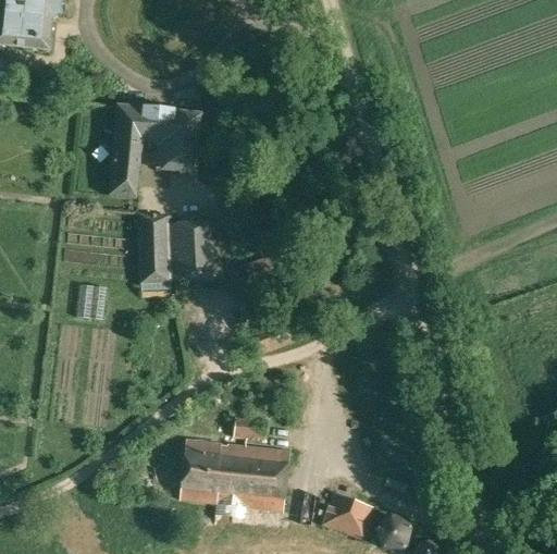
[(0,0),(0,45),(49,49),(52,16),(54,17),(59,13),(60,0),(0,0)]
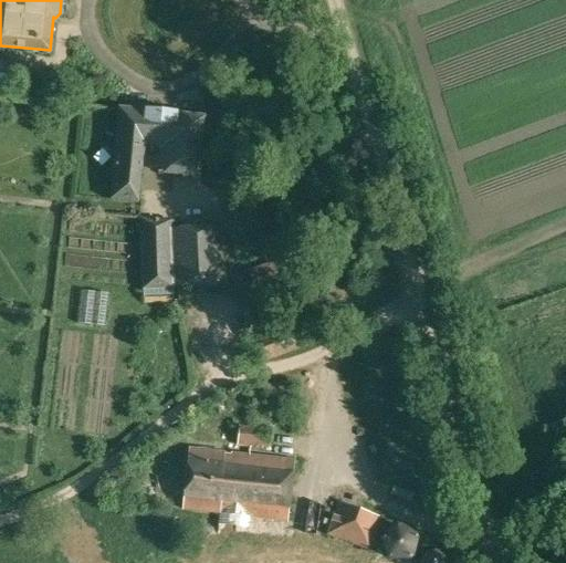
[(111,196),(139,199),(144,143),(159,144),(157,168),(163,169),(163,170),(199,174),(205,113),(118,105),(111,196)]
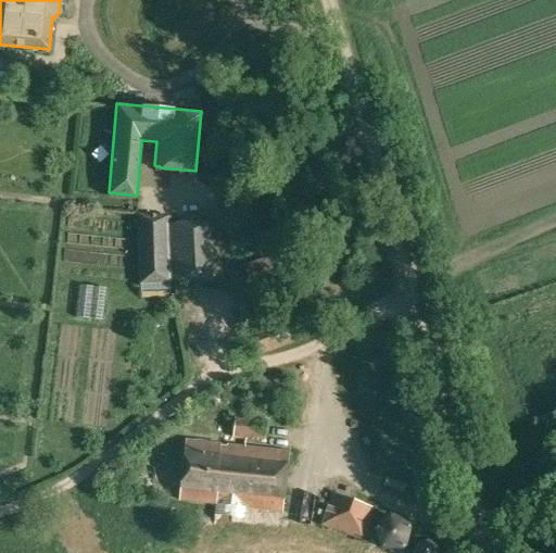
[(137,214),(140,281),(222,278),(219,220),(169,223),(168,213),(137,214)]
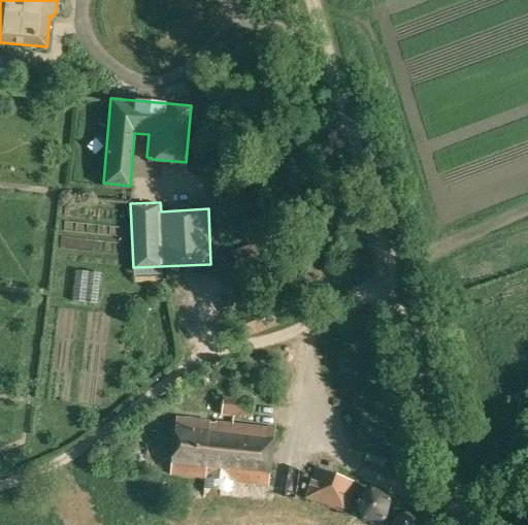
[(230,251),(237,267),(260,257),(253,241),(230,251)]
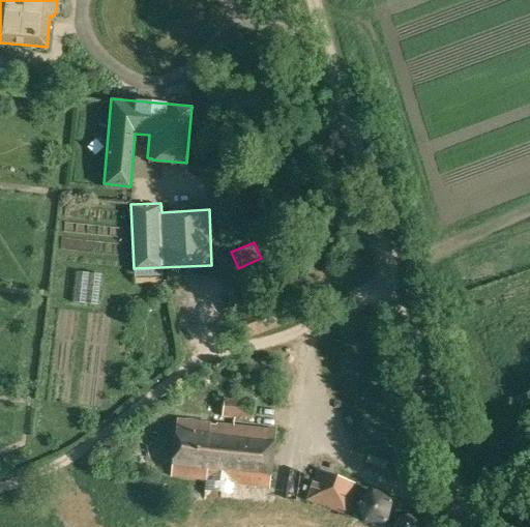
[(96,350),(95,378),(110,379),(110,350),(96,350)]
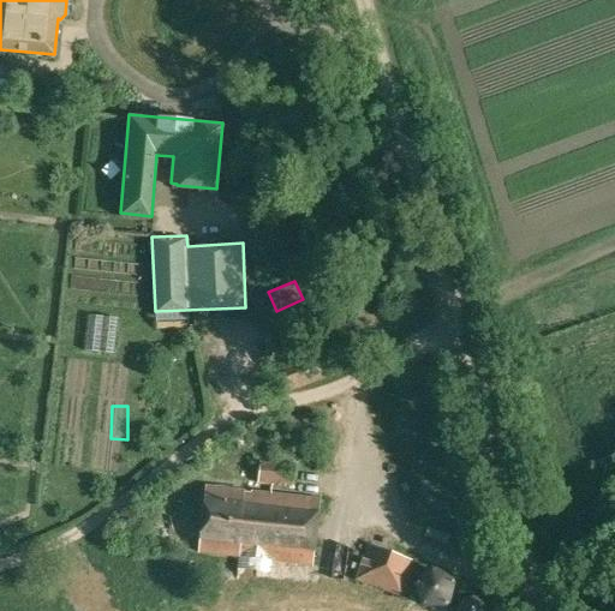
[(256,481),(293,485),(296,462),(260,459),(256,481)]
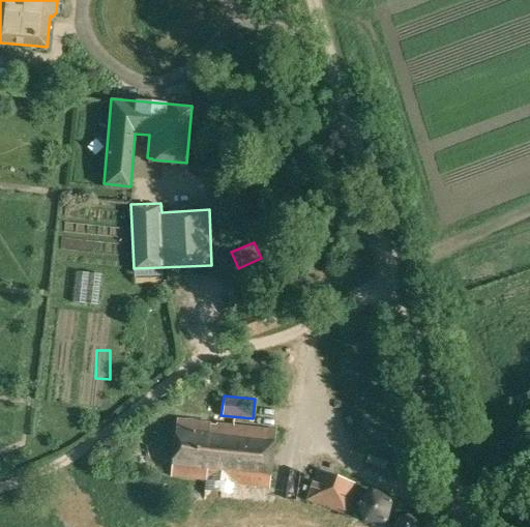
[(186,526),(232,526),(233,519),(247,520),(252,485),(237,482),(237,480),(268,484),(274,428),(216,421),(216,422),(211,421),(211,420),(177,417),(171,473),(202,476),(197,524),(187,523),(186,526)]
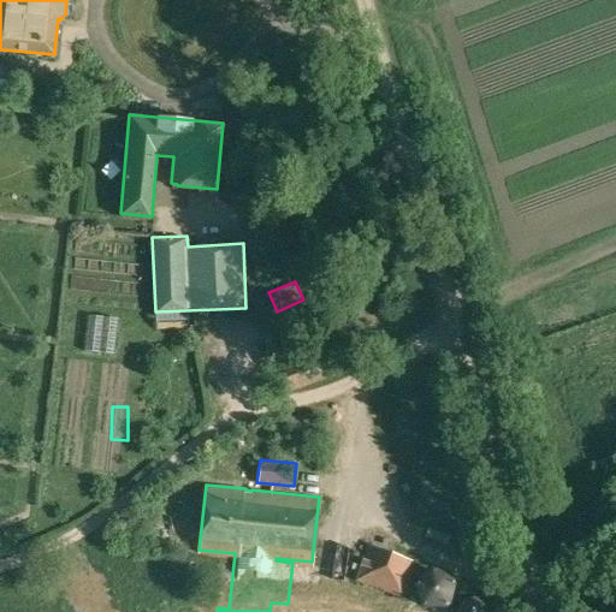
[(355,578),(403,596),(418,560),(367,541),(355,578)]
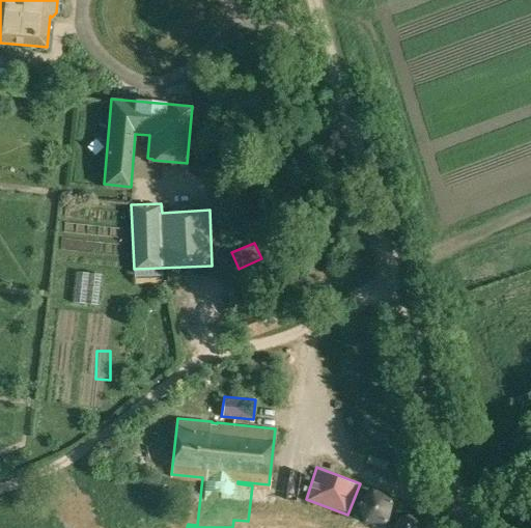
[(356,504),(364,524),(384,522),(391,503),(373,491),(356,504)]
